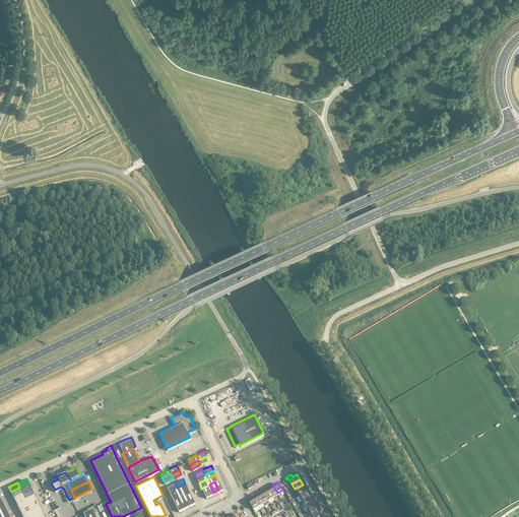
[(177,488),(175,482),(167,487),(169,492),(177,488)]
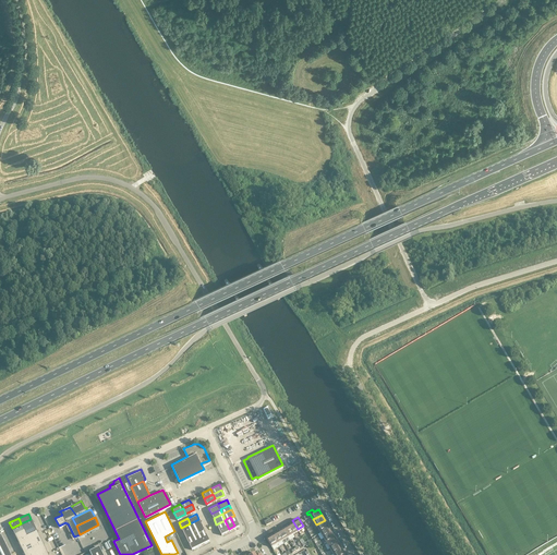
[(34,525),(31,519),(21,523),(24,529),(34,525)]
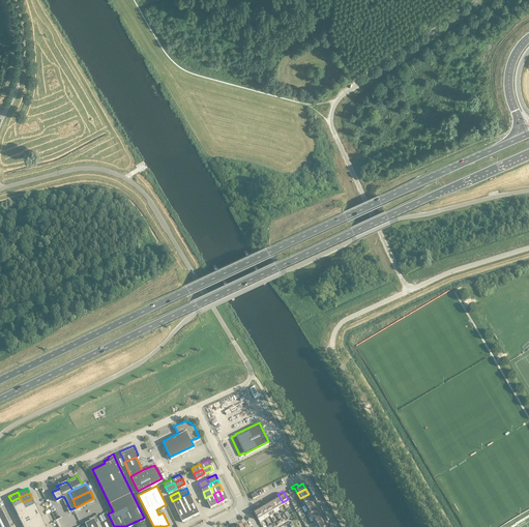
[(190,497),(188,493),(180,497),(183,501),(190,497)]
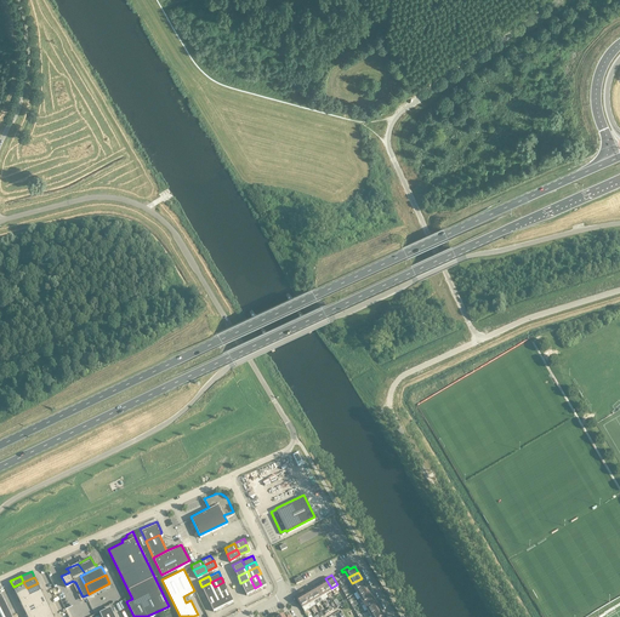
[(331,588),(325,578),(319,582),(325,592),(331,588)]
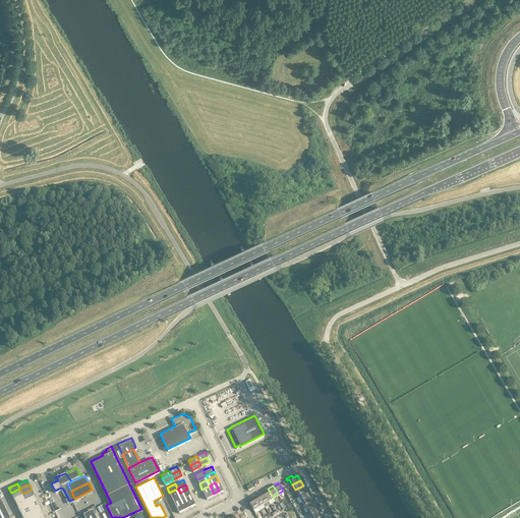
[(306,491),(303,485),(295,490),(298,495),(306,491)]
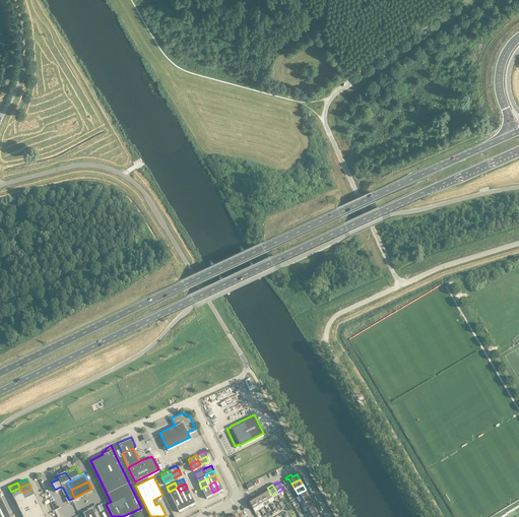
[(22,493),(19,488),(11,492),(13,497),(22,493)]
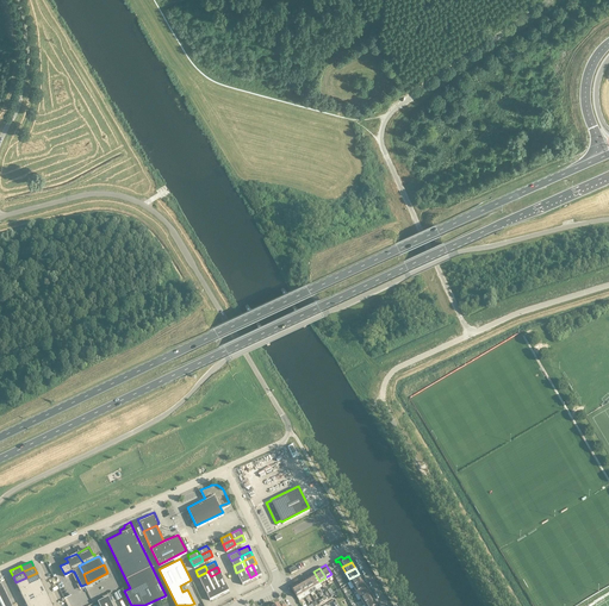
[(211,576),(207,572),(198,576),(200,581),(211,576)]
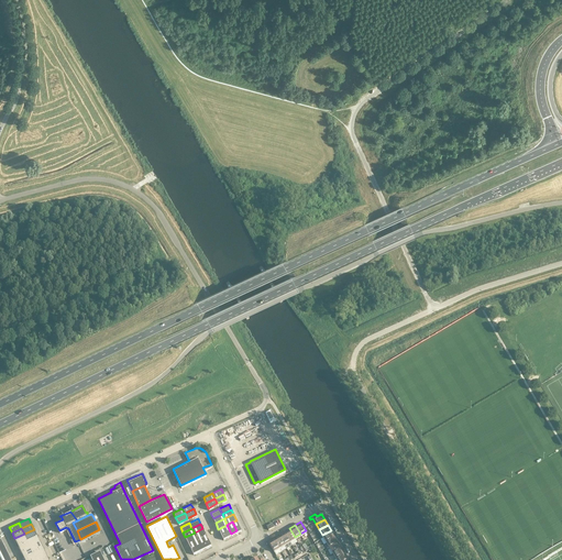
[(206,534),(202,528),(195,533),(197,538),(201,536),(206,534)]
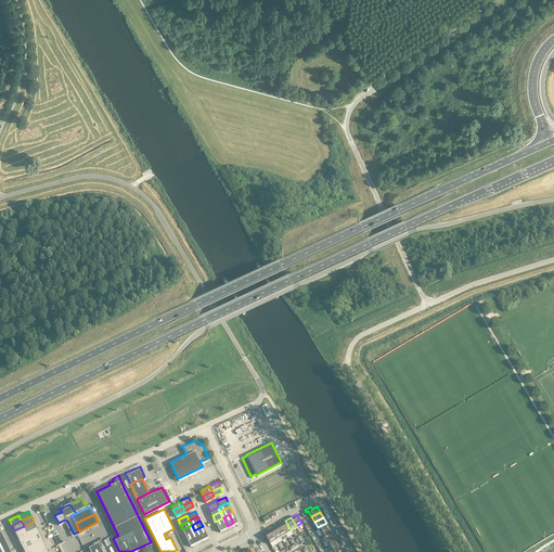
[(291,529),(285,521),(281,524),(285,531),(291,529)]
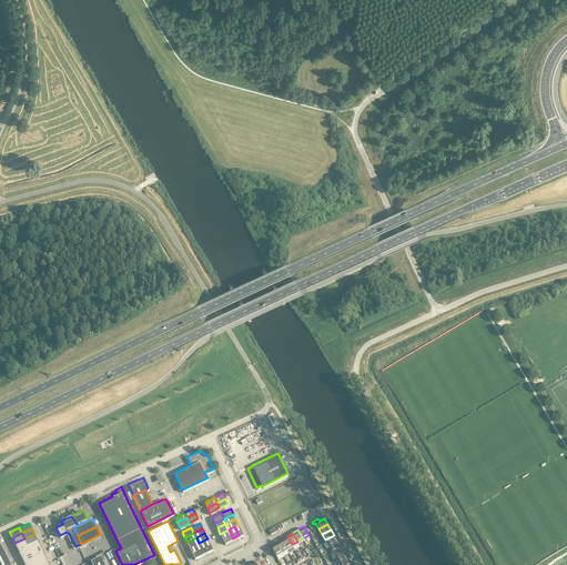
[(37,540),(34,534),(24,538),(27,544),(37,540)]
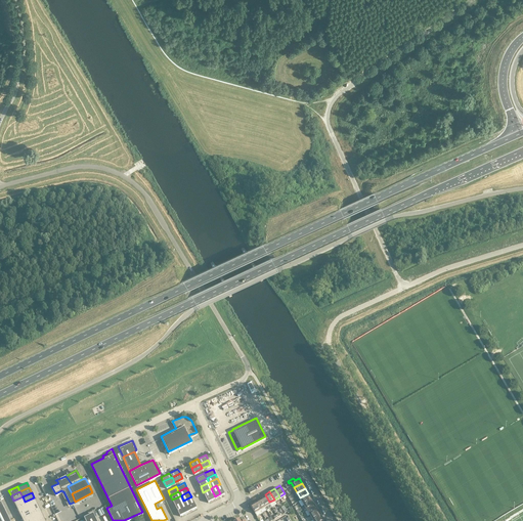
[(310,498),(308,493),(300,497),(303,503),(310,498)]
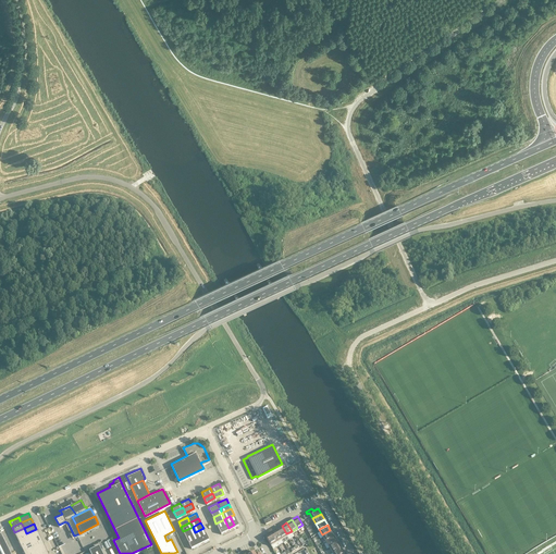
[(286,533),(282,526),(276,529),(281,537),(286,533)]
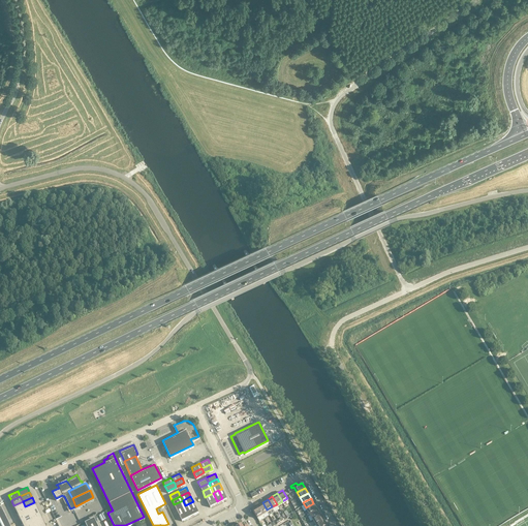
[(185,505),(183,500),(174,504),(176,509),(181,507),(185,505)]
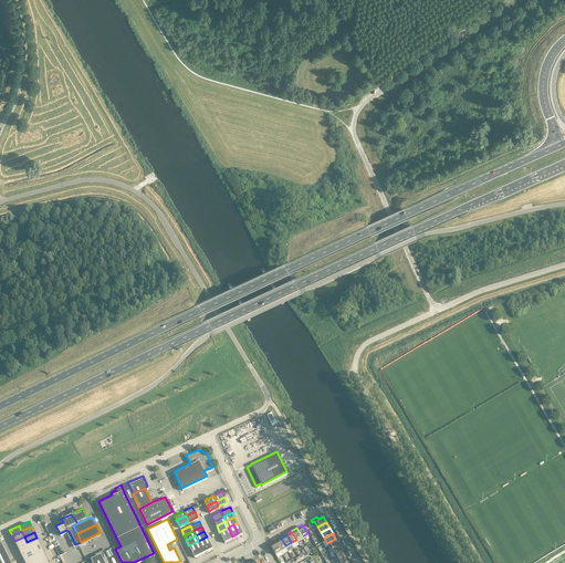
[(27,542),(24,537),(14,541),(18,548),(27,542)]
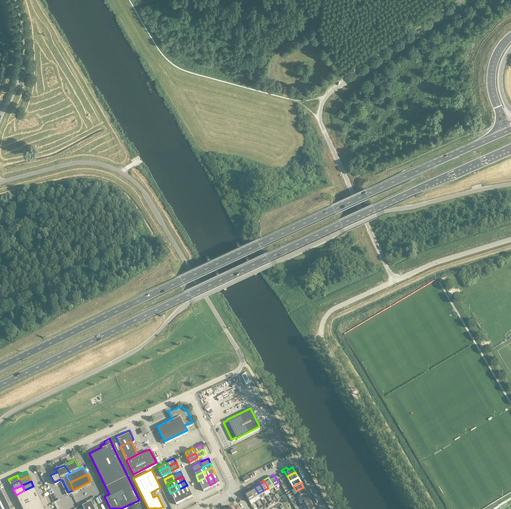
[(191,494),(187,485),(183,487),(187,496),(191,494)]
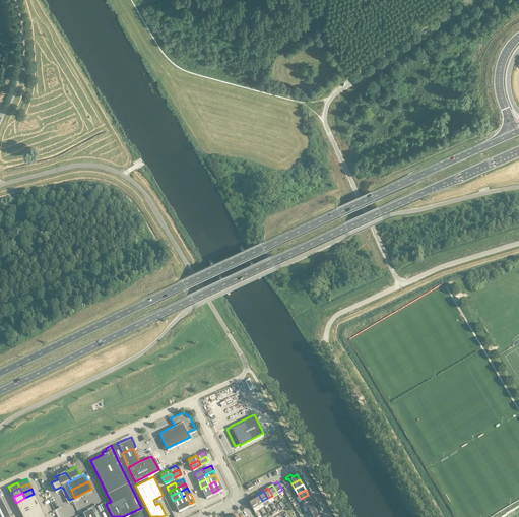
[(37,499),(34,494),(24,498),(27,503),(37,499)]
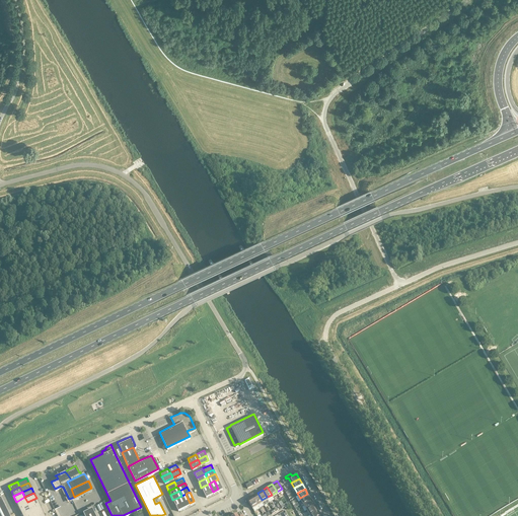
[(264,503),(262,500),(257,493),(252,496),(259,506),(264,503)]
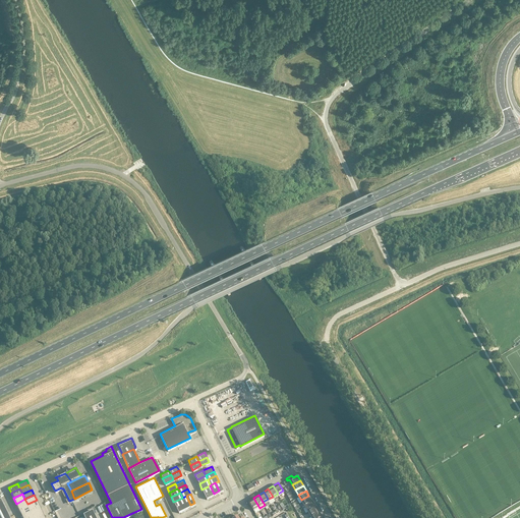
[(190,505),(186,496),(182,498),(186,507),(190,505)]
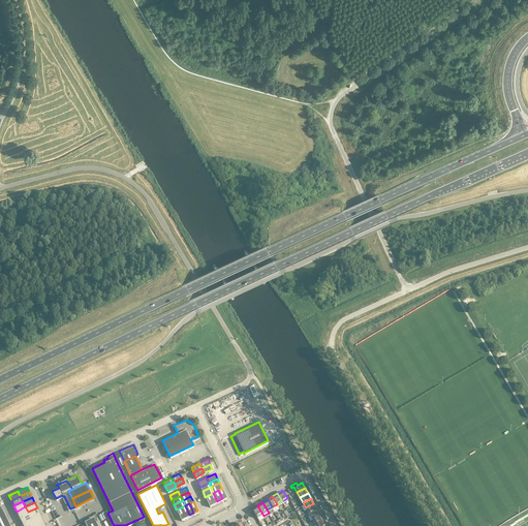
[(316,507),(313,503),(306,507),(309,513),(316,507)]
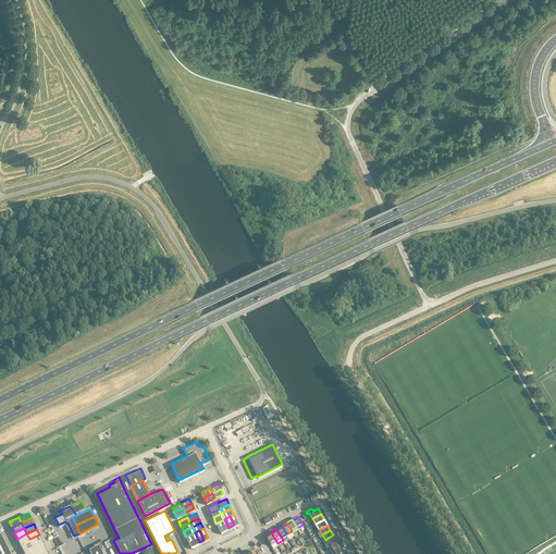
[(0,553),(11,553),(0,532),(0,553)]
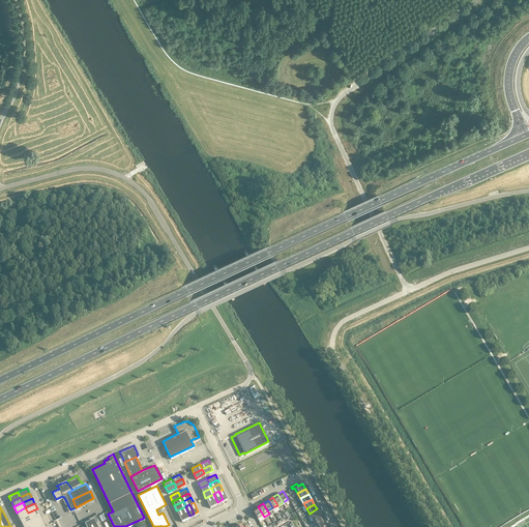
[(189,516),(185,506),(181,508),(185,518),(189,516)]
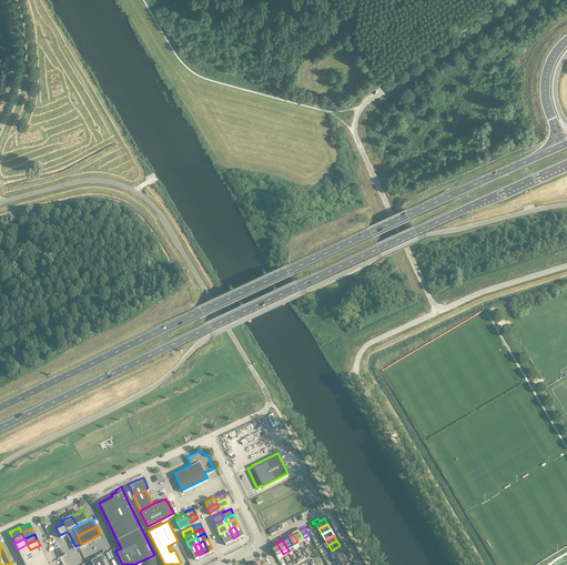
[(283,554),(276,543),(271,546),(277,557),(283,554)]
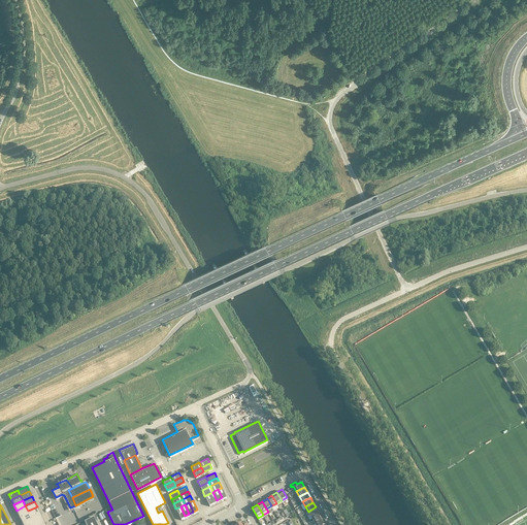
[(28,511),(25,505),(17,511),(19,516),(28,511)]
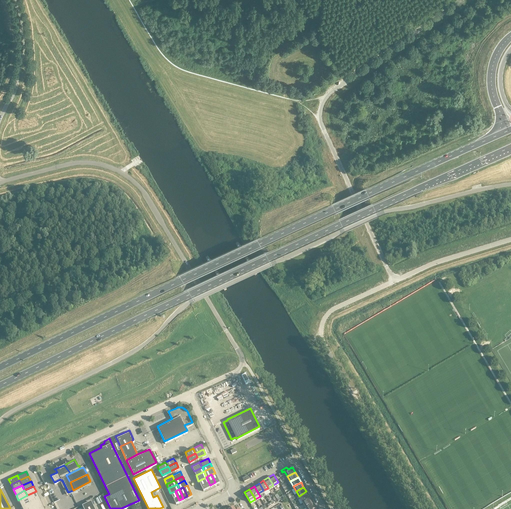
[(38,496),(36,491),(27,495),(29,501),(38,496)]
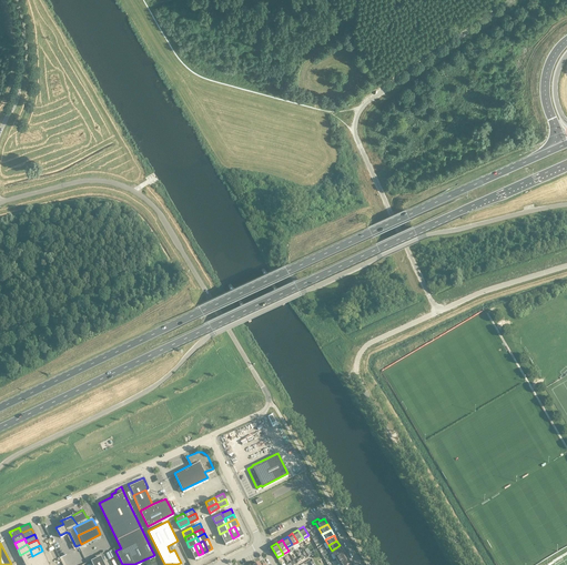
[(199,555),(194,545),(189,547),(194,557),(199,555)]
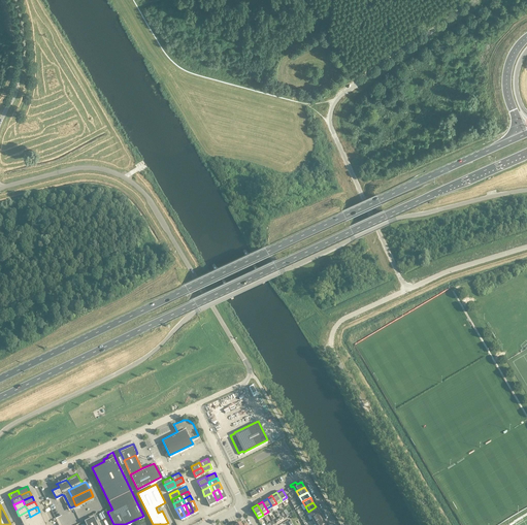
[(319,512),(316,506),(308,512),(311,517),(319,512)]
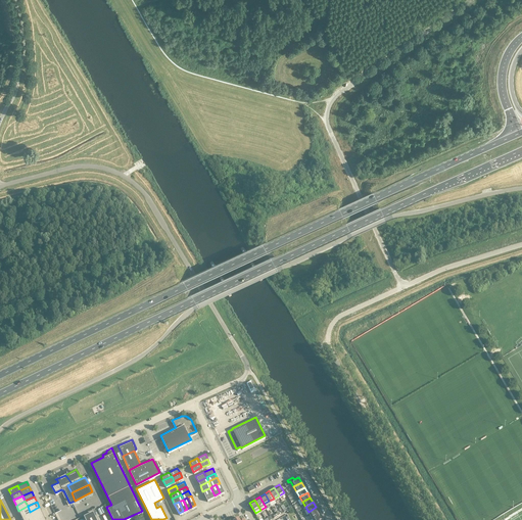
[(30,512),(28,506),(18,511),(21,516),(30,512)]
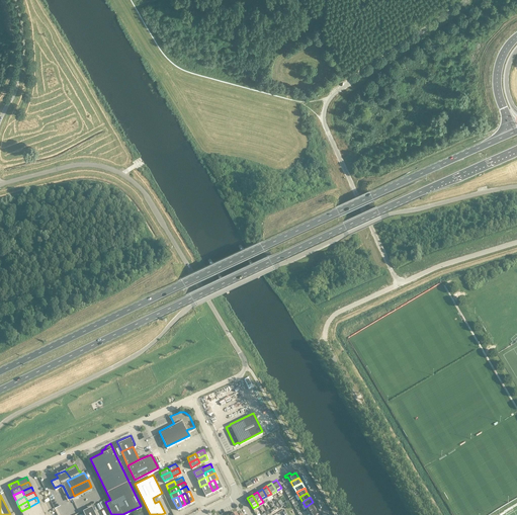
[(41,507),(38,502),(29,507),(32,512),(41,507)]
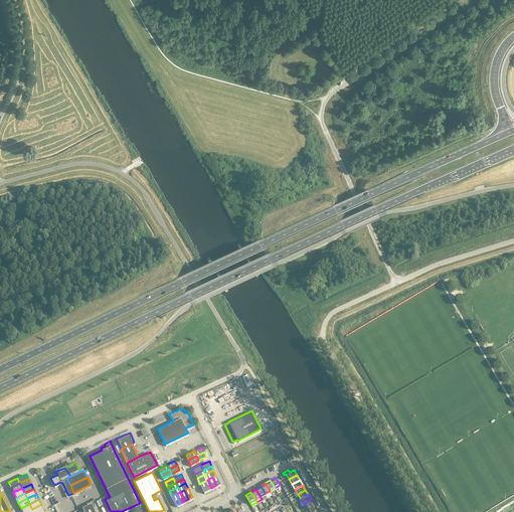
[(314,504),(311,499),(304,504),(307,509),(314,504)]
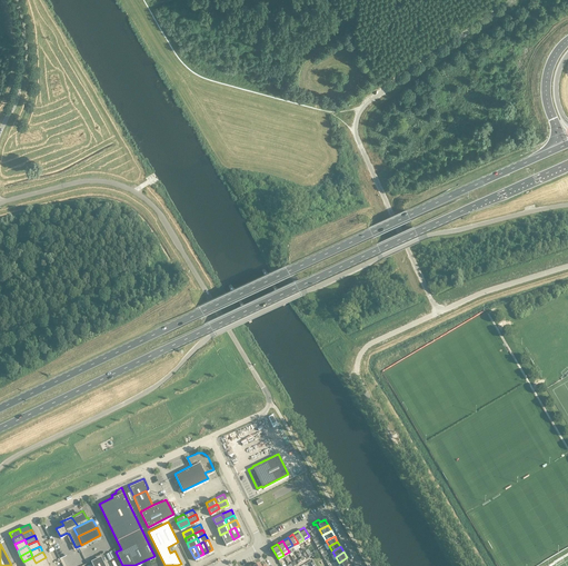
[(105,565),(100,555),(90,560),(92,565),(105,565)]
